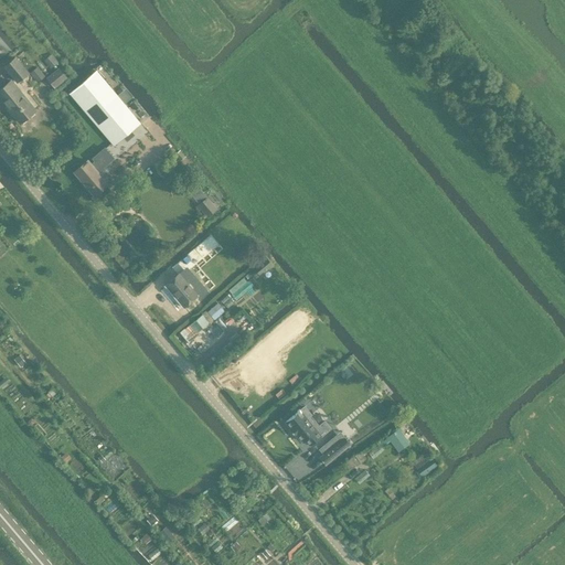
[(43,61),(50,68),(57,62),(51,54),(43,61)]
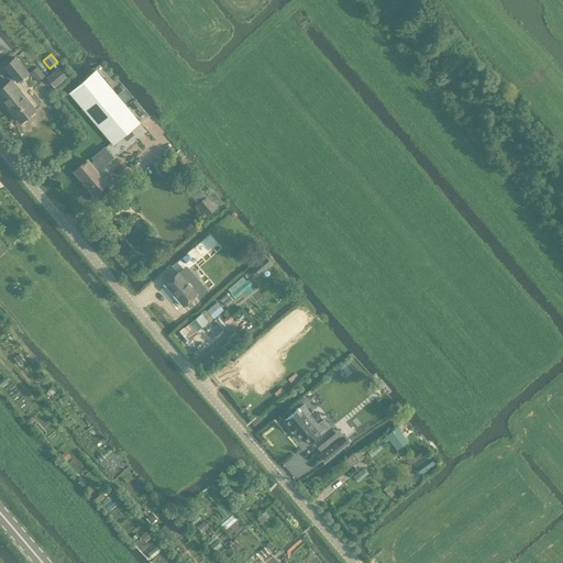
[(17,80),(28,73),(15,57),(4,66),(17,80)]
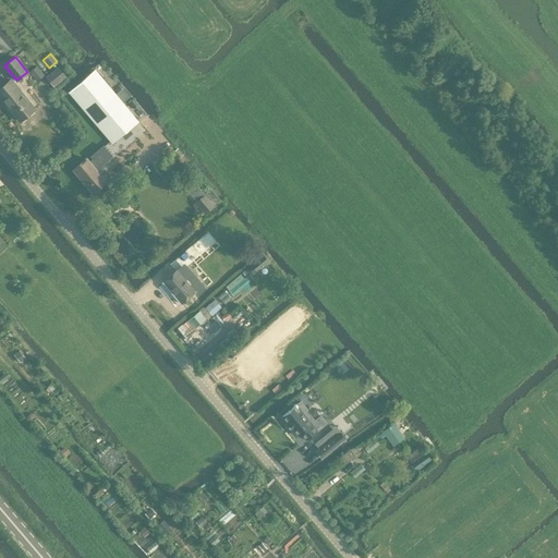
[(29,72),(37,82),(45,75),(37,65),(29,72)]
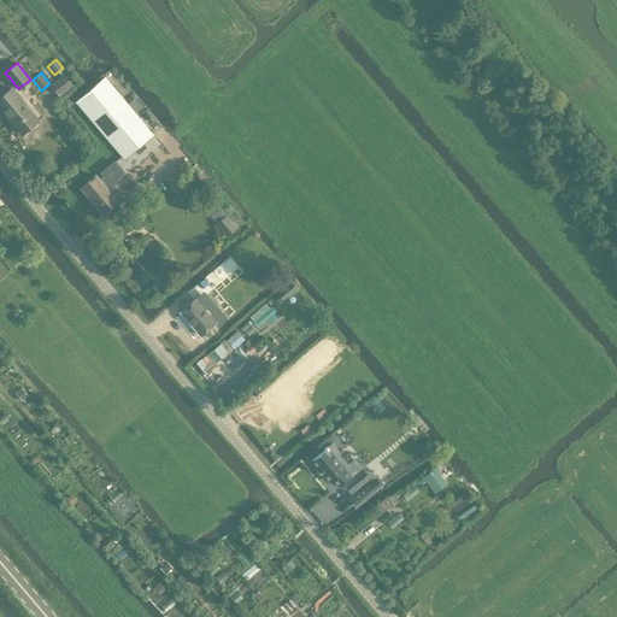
[(74,84),(64,74),(51,84),(59,97),(74,84)]
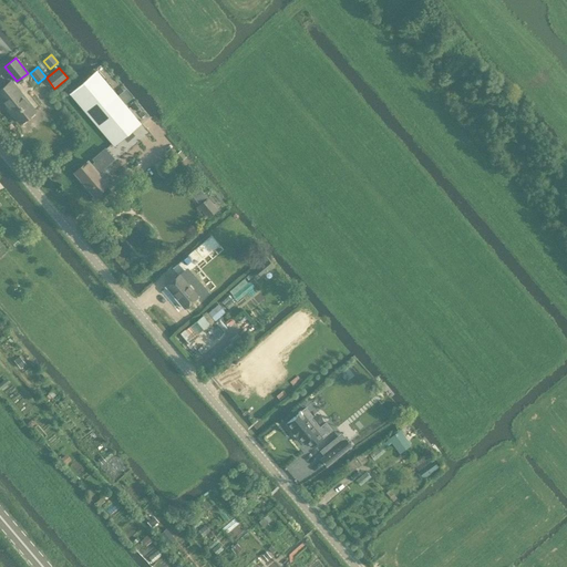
[(148,133),(130,111),(134,107),(116,88),(113,91),(96,71),(70,93),(122,155),(148,133)]
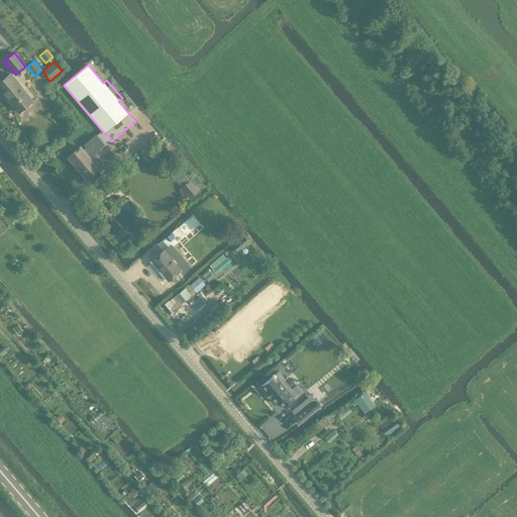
[(0,89),(18,112),(32,101),(10,74),(0,81),(0,89)]
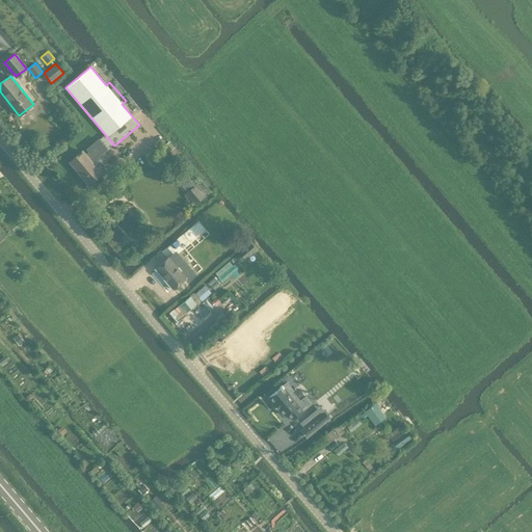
[(82,151),(70,161),(88,184),(90,183),(95,187),(104,179),(100,174),(101,173),(91,161),(96,158),(101,154),(107,149),(99,138),(92,144),(87,149),(89,152),(85,155),(82,151)]
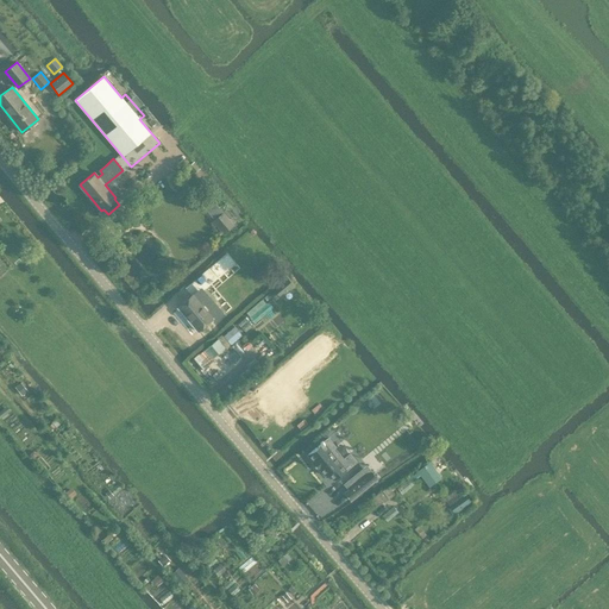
[(212,221),(223,234),(234,226),(224,212),(212,221)]
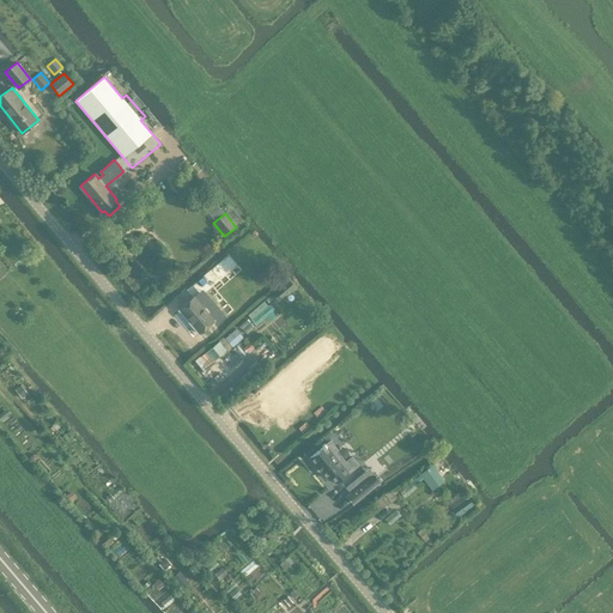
[(210,284),(204,277),(192,287),(196,295),(210,284)]
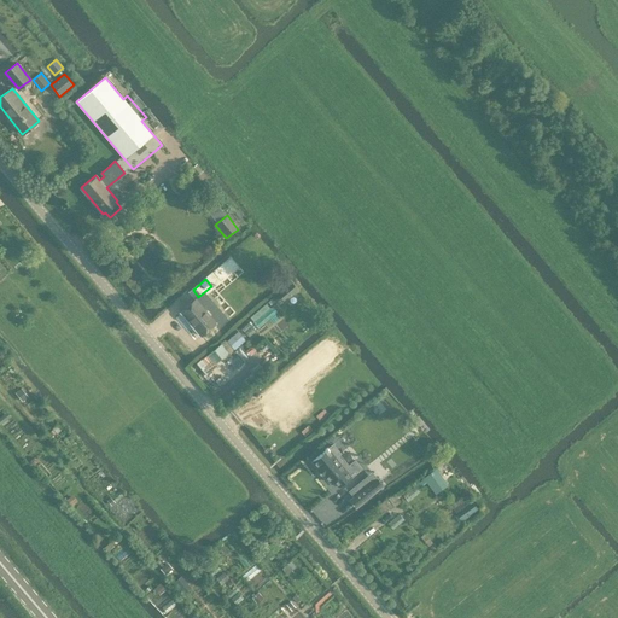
[(289,283),(277,292),(285,302),(297,292),(299,291),(291,280),(289,283)]
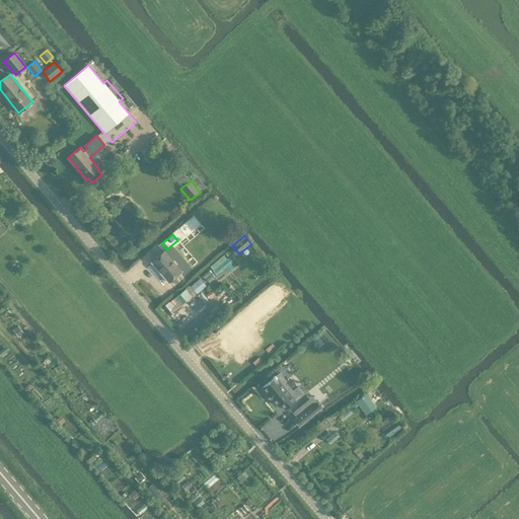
[(168,282),(181,271),(184,275),(190,271),(181,261),(176,265),(164,250),(151,262),(152,263),(153,262),(162,273),(169,281),(168,281),(168,282)]
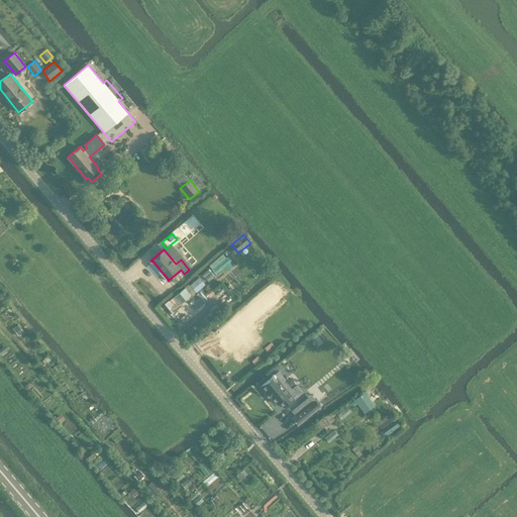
[(267,308),(283,295),(273,284),(257,297),(267,308)]
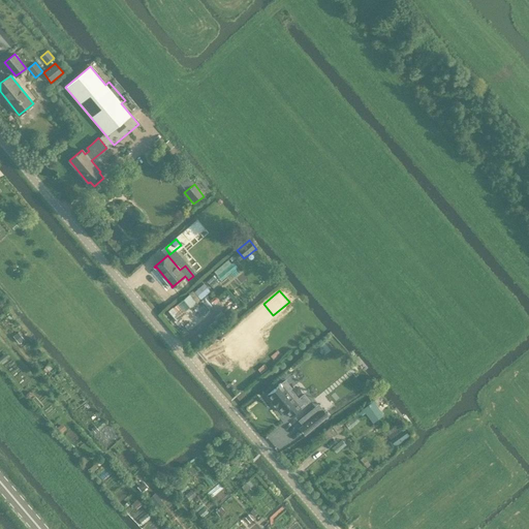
[(259,364),(242,343),(228,354),(246,375),(259,364)]
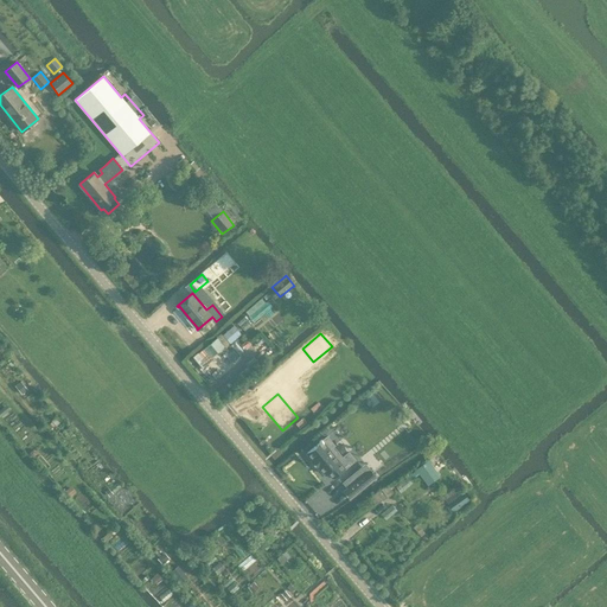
[(318,467),(324,473),(326,471),(333,478),(356,460),(349,452),(343,457),(339,460),(330,449),(333,446),(334,445),(327,436),(323,440),(321,439),(319,441),(320,442),(307,453),(312,460),(311,460),(317,468),(318,467)]
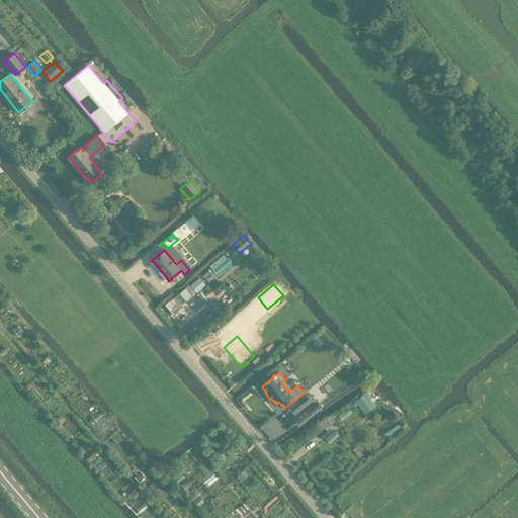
[(366,392),(355,400),(364,414),(375,406),(367,396),(369,395),(366,392)]
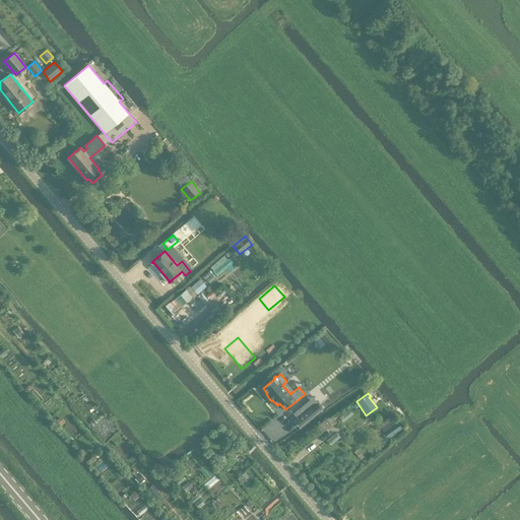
[(307,402),(294,413),(298,417),(294,420),(300,427),(322,408),(317,402),(311,406),(307,402)]
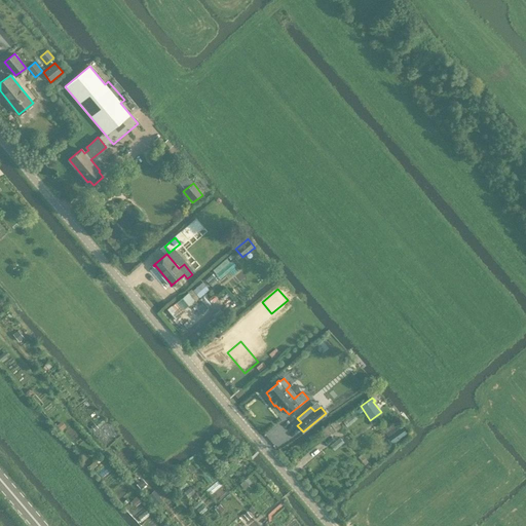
[(335,421),(321,430),(326,438),(340,428),(335,421)]
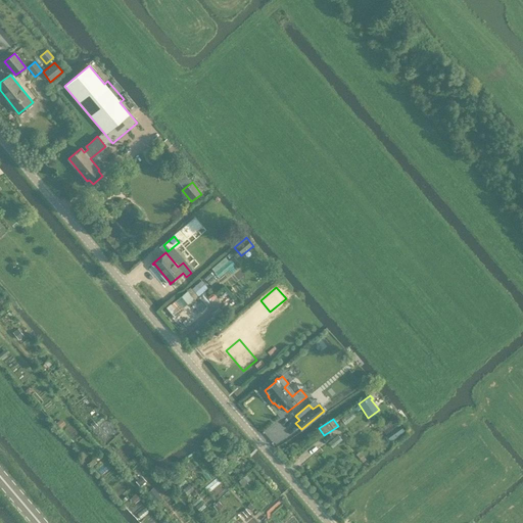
[(400,425),(386,435),(391,442),(406,432),(400,425)]
